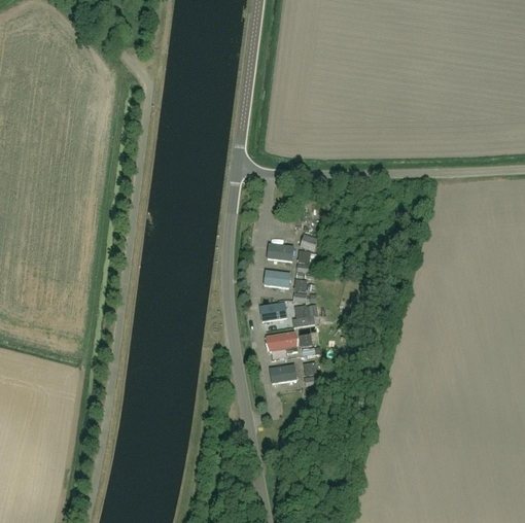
[(317,238),(303,233),(299,245),(312,249),(317,238)]
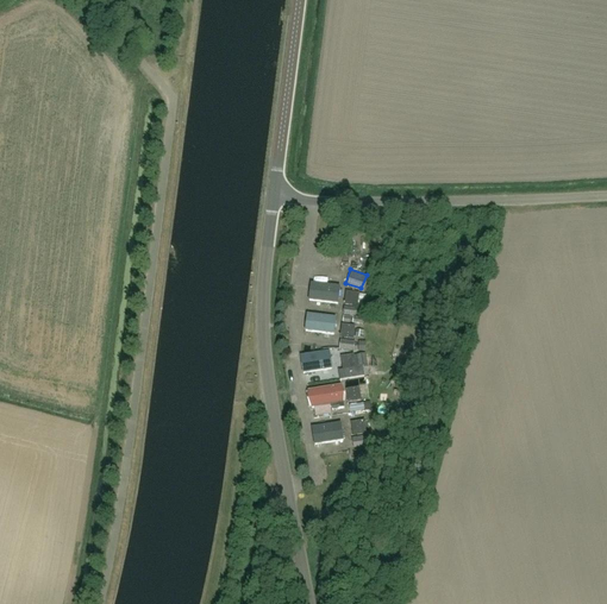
[(337,282),(310,280),(307,296),(335,300),(337,282)]
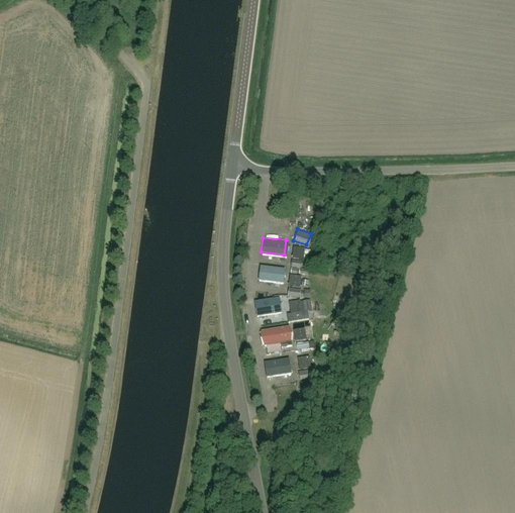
[(302,257),(303,245),(292,244),(291,254),(302,257)]
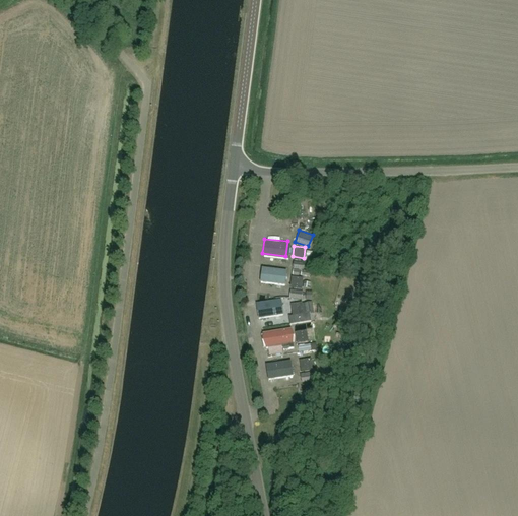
[(302,267),(303,259),(292,258),(292,266),(302,267)]
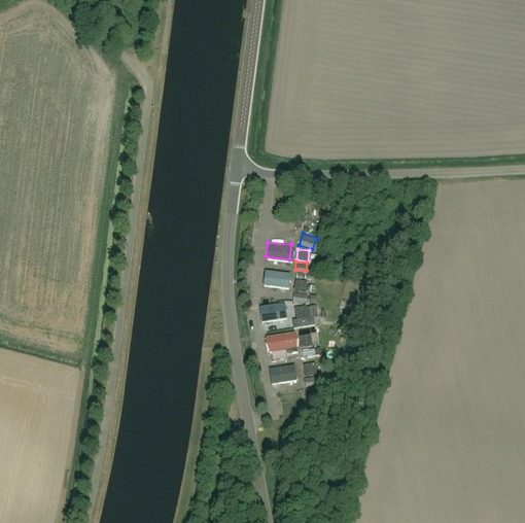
[(263,284),(286,287),(288,272),(264,269),(263,284)]
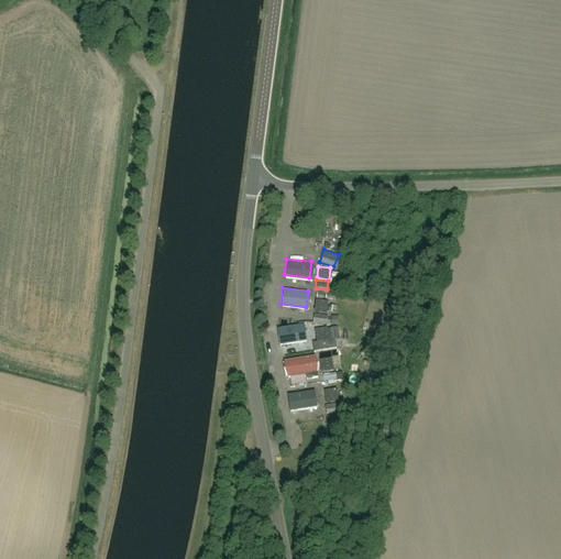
[(331,305),(331,300),(326,299),(326,298),(315,297),(312,308),(325,309),(326,305),(331,305)]
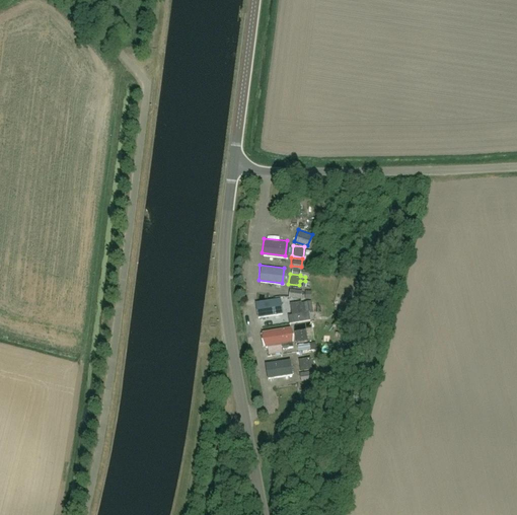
[(300,297),(301,288),(289,287),(287,295),(300,297)]
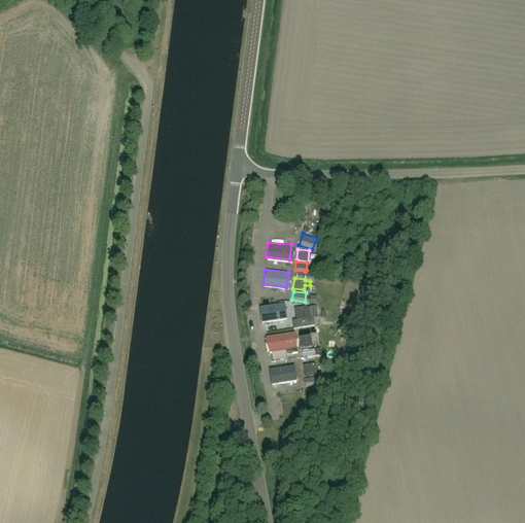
[(285,317),(283,302),(258,306),(260,321),(285,317)]
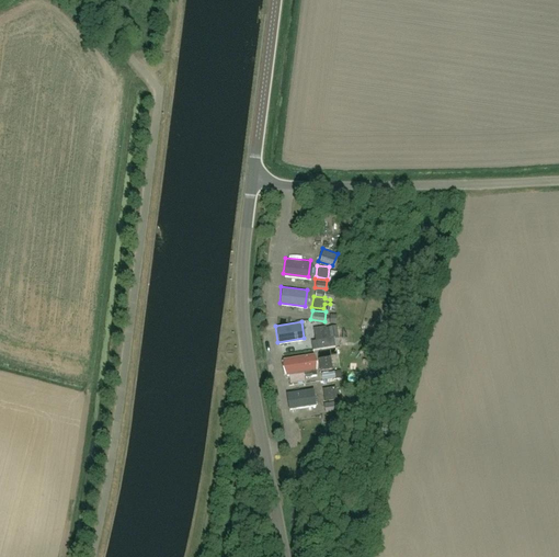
[(314,337),(326,334),(323,324),(312,326),(314,337)]
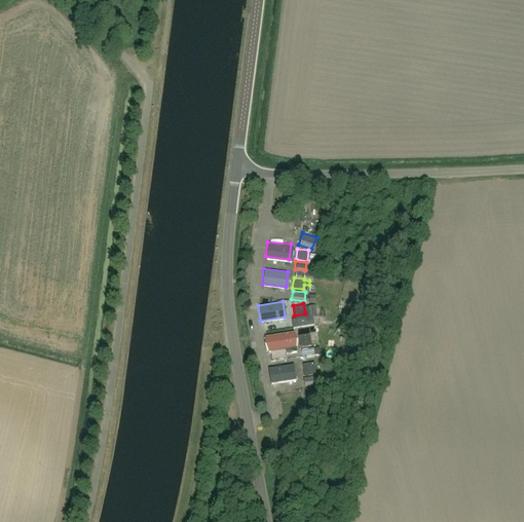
[(308,313),(314,312),(313,303),(306,304),(308,313)]
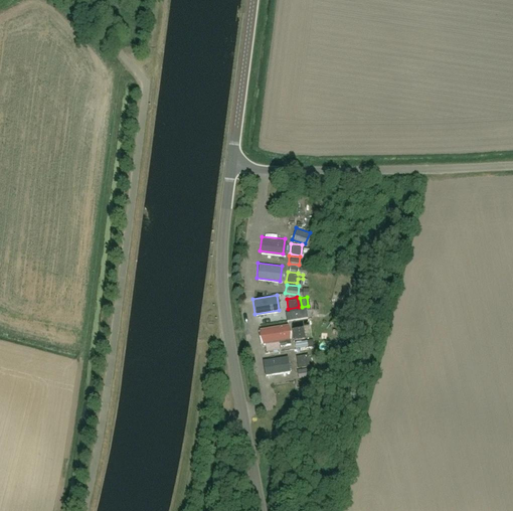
[(287,320),(258,325),(260,339),(289,334),(287,320)]
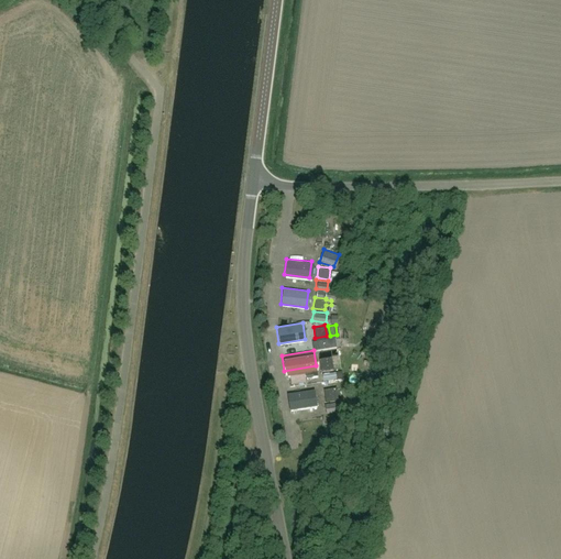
[(320,369),(331,366),(330,354),(318,357),(320,369)]
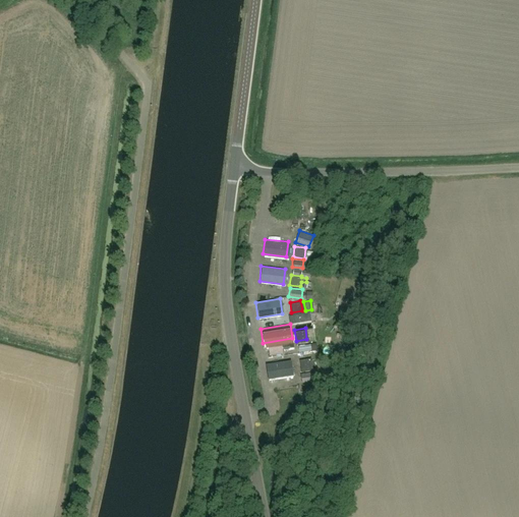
[(308,331),(311,339),(316,337),(312,329),(308,331)]
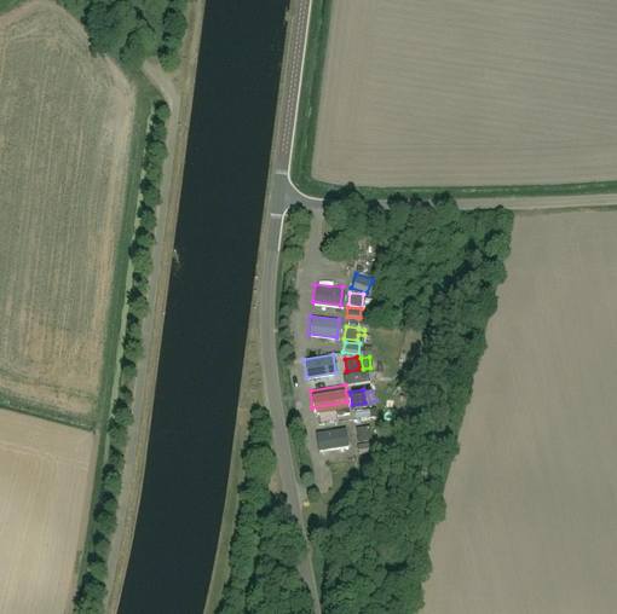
[(357,438),(370,436),(368,423),(355,426),(357,438)]
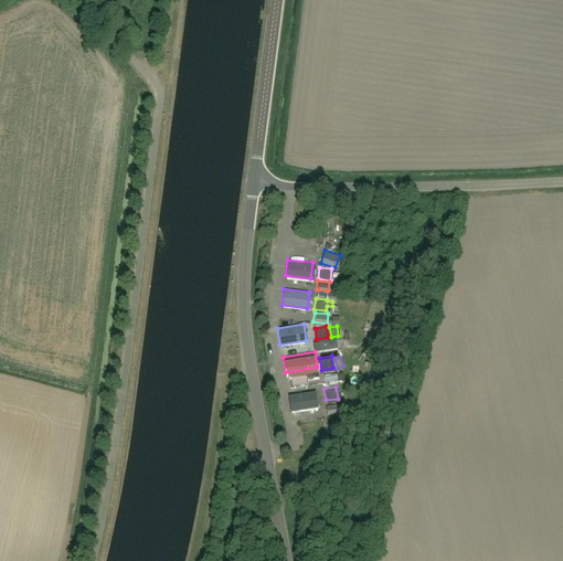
[(317,406),(315,390),(288,394),(290,411),(317,406)]
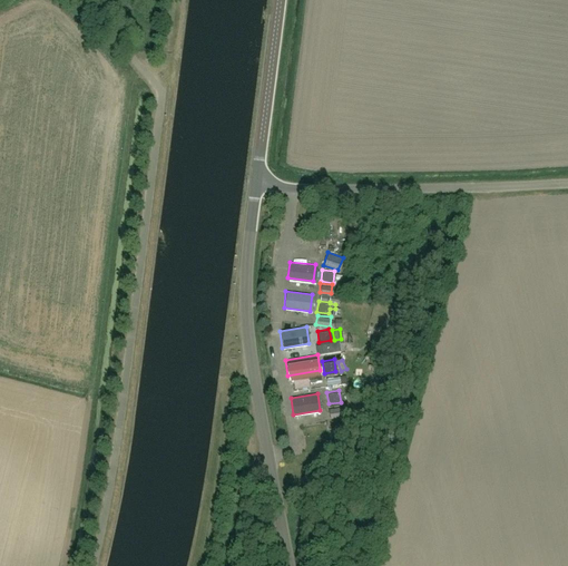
[(330,416),(342,412),(341,405),(329,407),(330,416)]
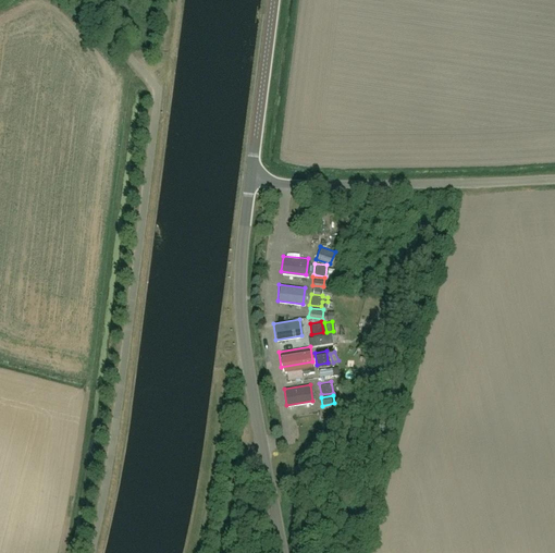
All buildings are outlined.
